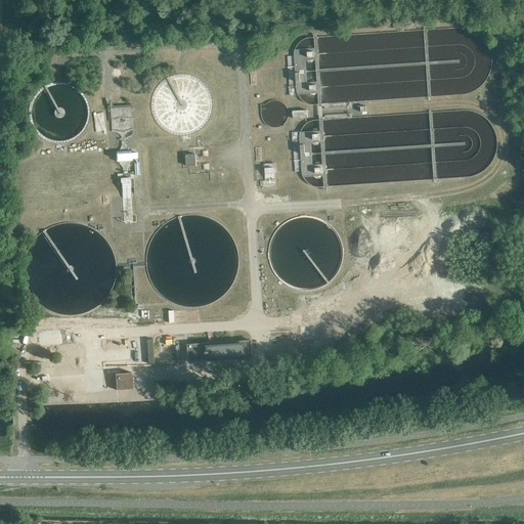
[(183,137),(188,136),(193,135),(198,133),(203,131),(206,127),(209,124),(212,119),(213,115),(214,110),(215,104),(214,99),(213,94),(210,90),(208,86),(204,83),(200,80),(195,77),(190,76),(185,75),(180,75),(175,76),(171,78),(167,80),(163,82),(160,86),(157,90),(155,94),(154,98),(153,103),(153,107),(153,113),(155,117),(157,121),(159,125),(162,129),(166,132),(170,134),(174,136),(179,137),(183,137)]
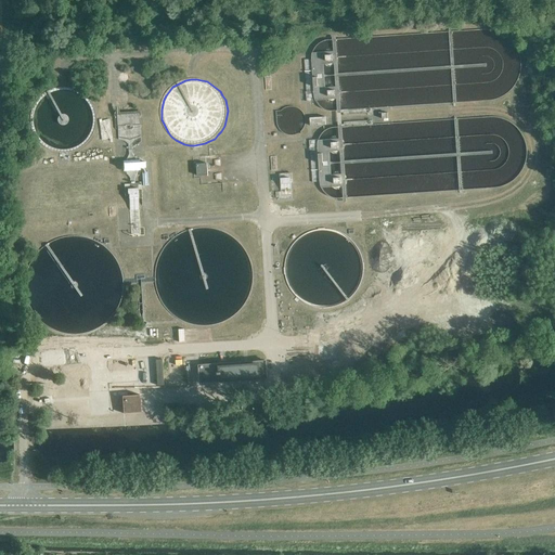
[(76,90),(72,88),(66,88),(61,88),(55,89),(51,90),(47,93),(42,97),(39,101),(37,105),(35,110),(34,115),(34,120),(35,126),(37,130),(39,134),(42,139),(46,142),(50,145),(55,147),(61,149),(65,149),(71,149),(75,146),(79,144),(84,142),(87,139),(90,134),(92,130),(94,126),(95,121),(95,116),(94,112),(93,106),(91,102),(88,99),(85,94),(80,92),(76,90)]
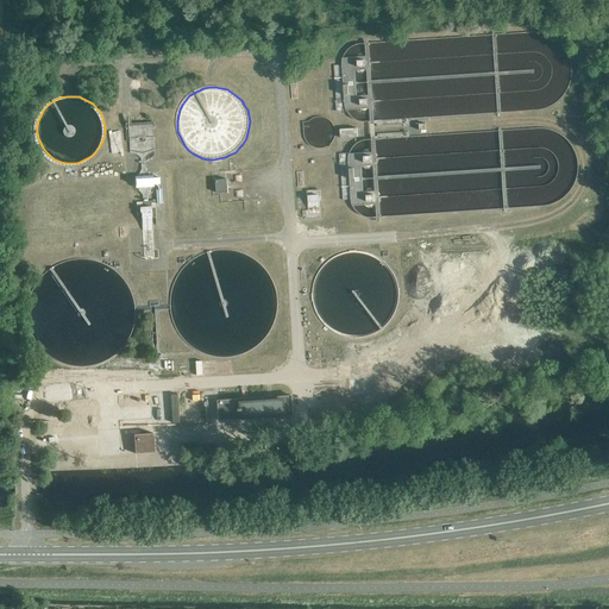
[(156,217),(155,200),(148,201),(148,195),(152,184),(152,177),(150,176),(145,169),(145,162),(155,155),(152,130),(156,129),(155,121),(131,123),(131,121),(131,117),(126,117),(126,123),(125,123),(126,142),(129,140),(130,152),(137,155),(140,158),(142,169),(138,176),(136,179),(136,186),(143,195),(143,201),(136,202),(137,219),(142,219),(142,228),(144,259),(158,258),(158,250),(154,249),(152,218),(156,217)]
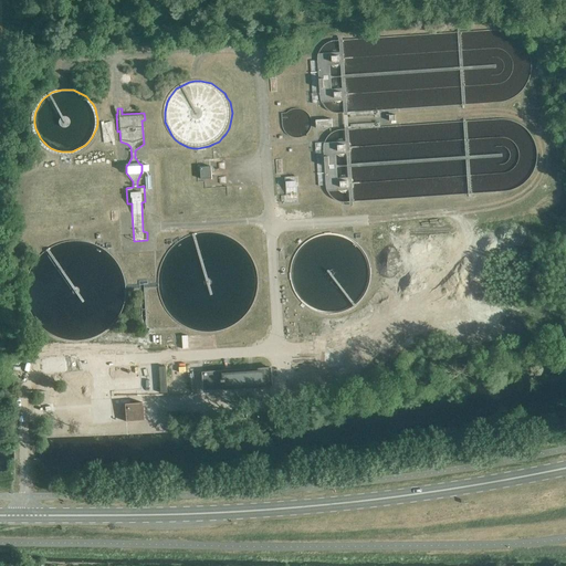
[(282,123),(282,127),(284,133),(289,136),(293,138),(299,138),(304,137),(307,134),(311,129),(312,125),(312,121),(310,116),(307,113),(303,109),(299,108),(294,108),(290,111),(286,113),(281,114),(282,123)]
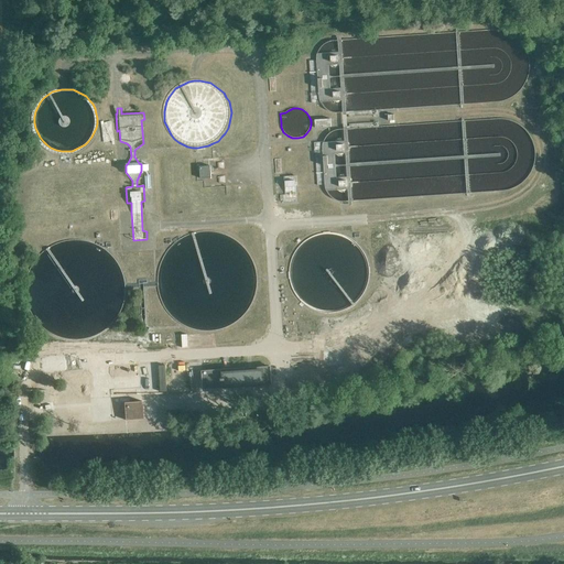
[(315,119),(315,128),(331,127),(331,119),(315,119)]
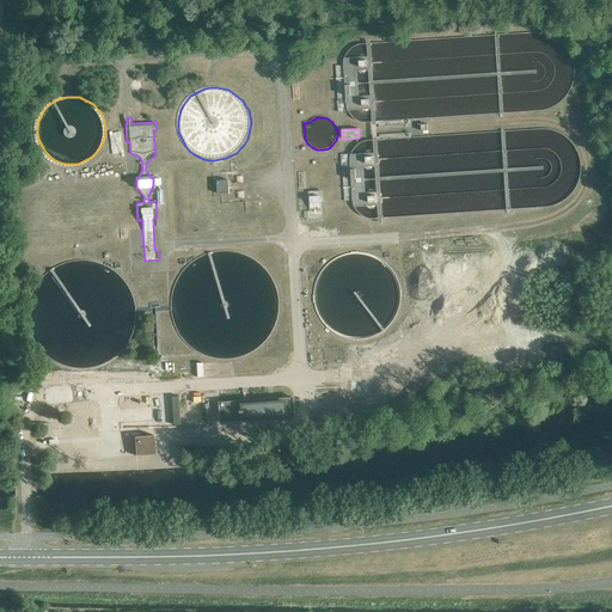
[(246,202),(244,172),(244,171),(212,172),(214,197),(221,196),(221,204),(246,202)]
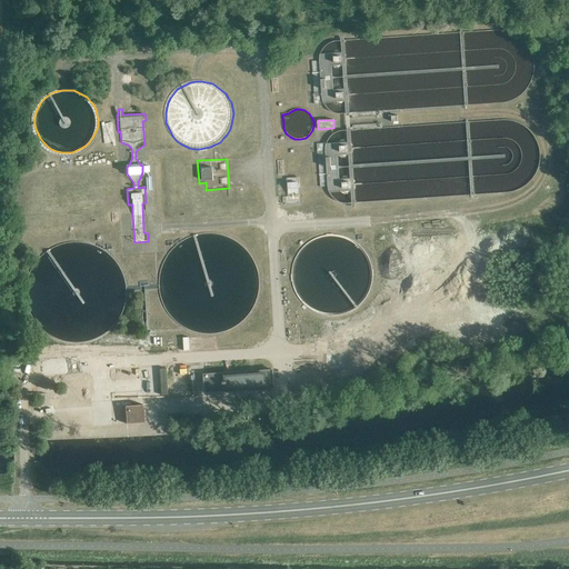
[(287,178),(288,197),(286,197),(286,205),(299,203),(298,183),(297,177),(287,178)]
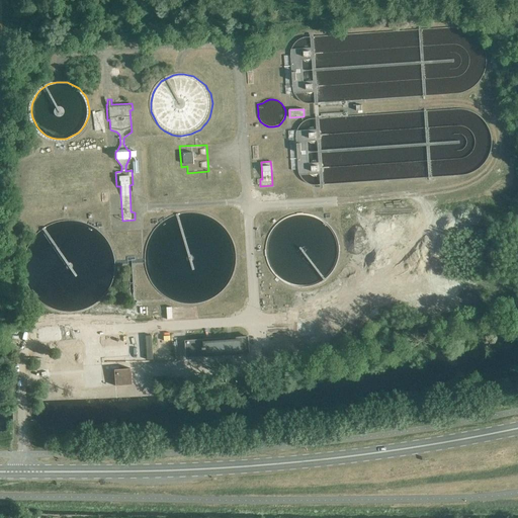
[(248,336),(186,340),(185,340),(186,357),(250,353),(248,336)]
